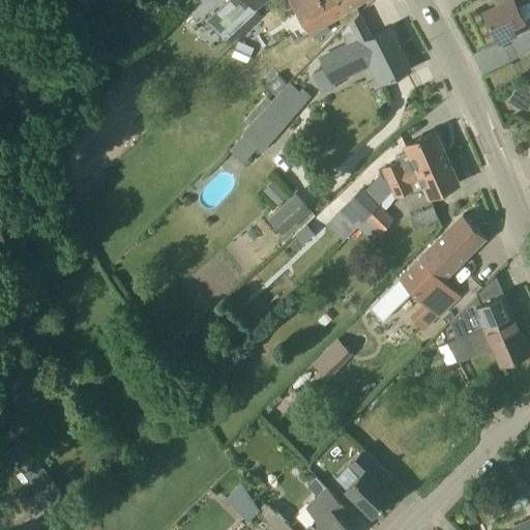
[(262,0),(227,0),(208,19),(226,39),(256,10),(253,7),(262,0)]
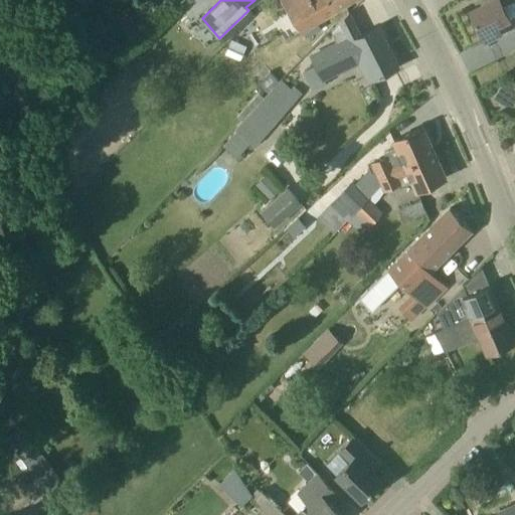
[(352,0),(283,0),(291,12),(282,18),(294,37),(352,0)]
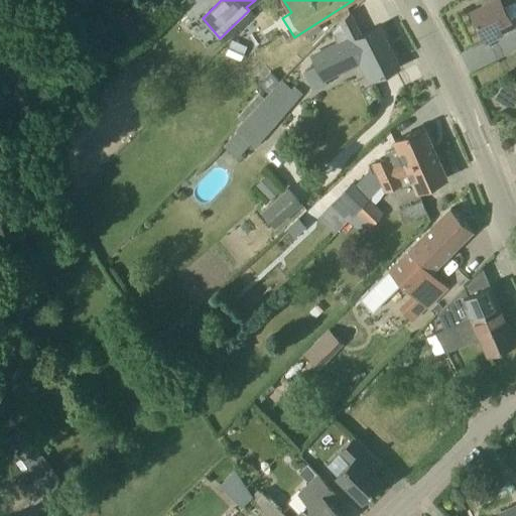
[(515,0),(484,0),(486,3),(472,9),(483,32),(511,19),(505,5),(515,0)]
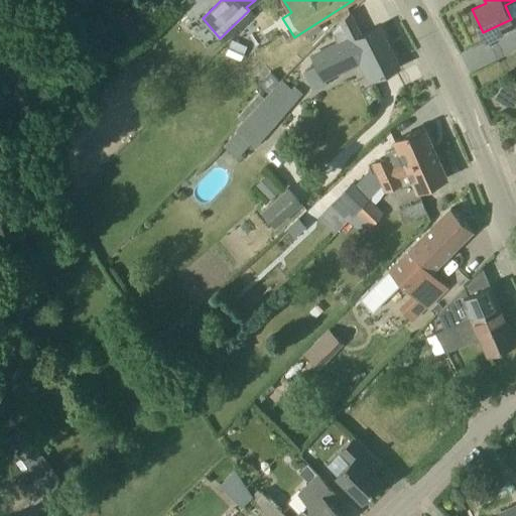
[(361,61),(370,81),(399,67),(387,41),(380,26),(362,35),(350,11),(336,25),(332,30),(338,44),(311,56),(315,66),(304,72),(313,92),(328,85),(325,79),(361,61)]
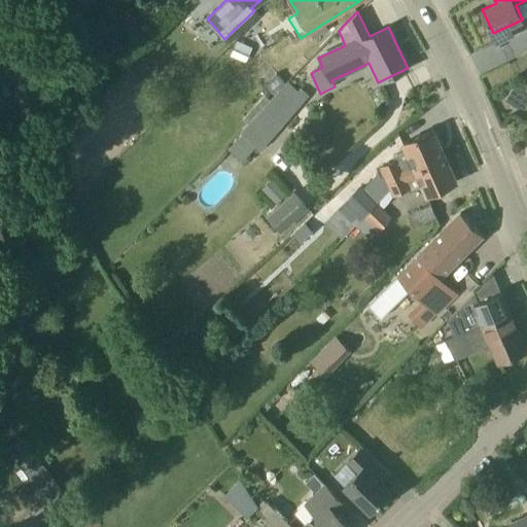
[(253,48),(247,45),(238,40),(231,56),(246,63),(253,48)]
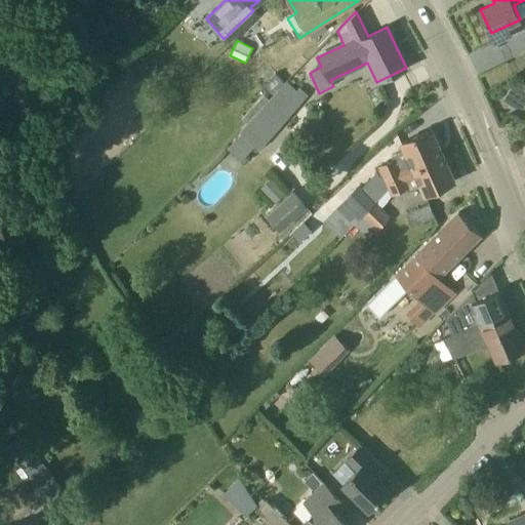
[(239,131),(241,133),(231,146),(237,152),(238,151),(243,155),(254,145),(259,150),(305,98),(285,82),(269,99),(247,122),(239,131)]
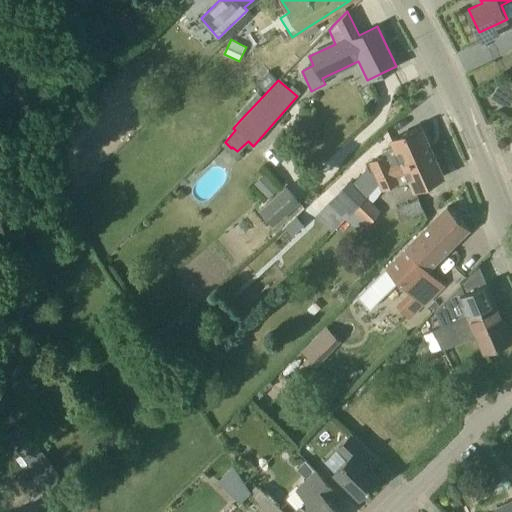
[(433,153),(421,125),(393,138),(396,146),(383,152),(385,156),(366,164),(370,173),(376,171),(379,176),(433,153)]
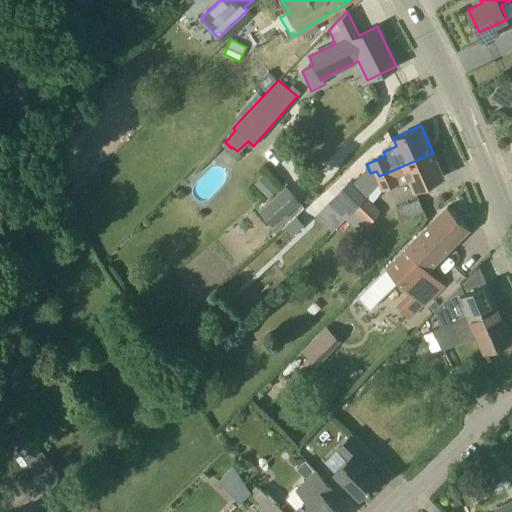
[(379,176),(381,180),(385,189),(397,183),(399,185),(412,180),(416,189),(444,176),(433,153),(379,176)]
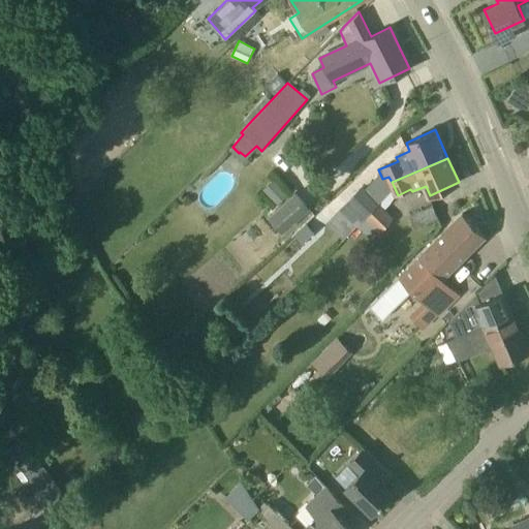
[(274,179),(263,189),(278,205),(288,194),(274,179)]
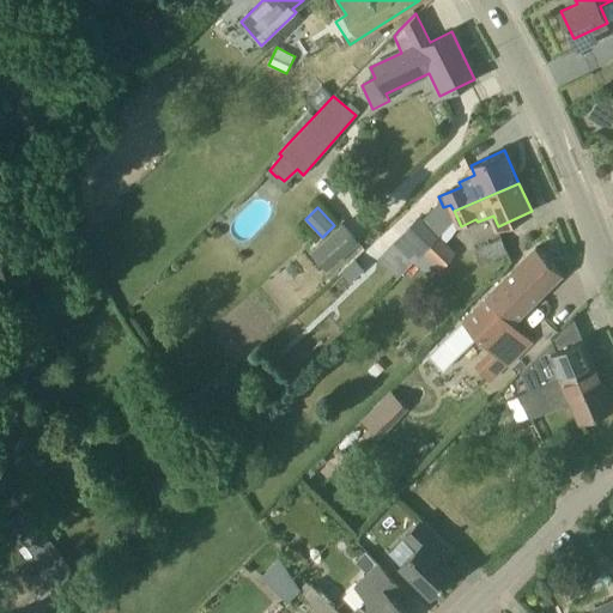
[(437,236),(410,208),(390,229),(399,240),(395,244),(413,262),(437,236)]
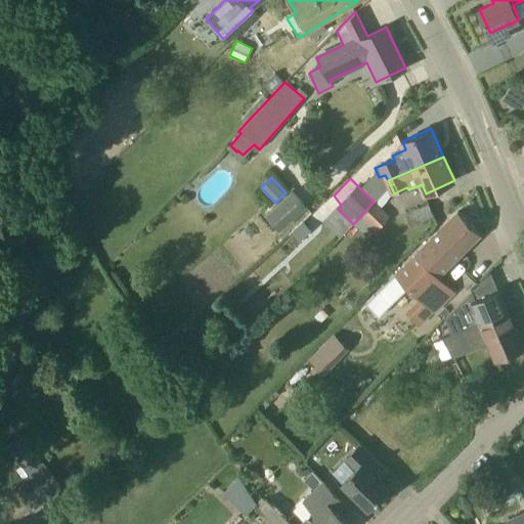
[(294,189),(266,214),(280,230),(308,206),(294,189)]
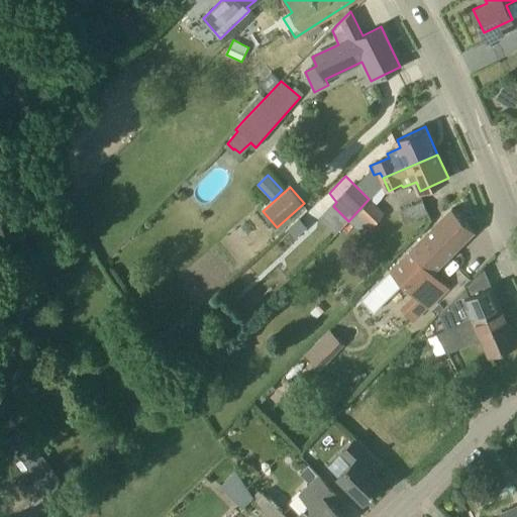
[(369,199),(348,221),(364,235),(373,225),(384,214),(375,205),(369,199)]
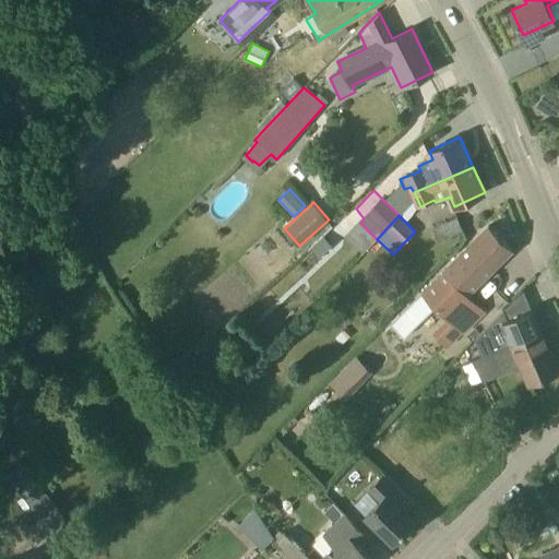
[(458,217),(432,228),(438,241),(463,230),(458,217)]
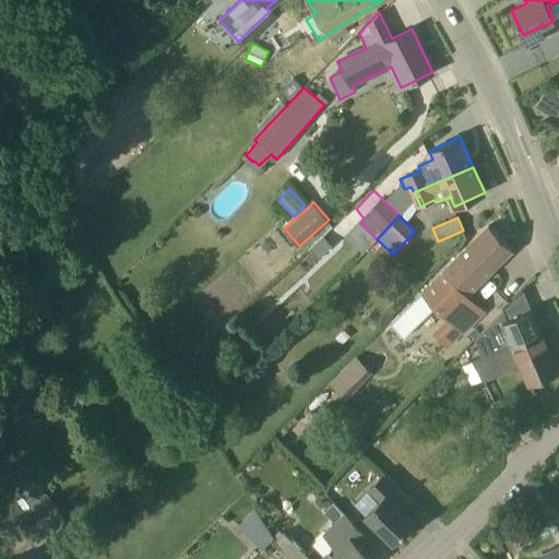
[(0,247),(12,227),(0,221),(0,247)]
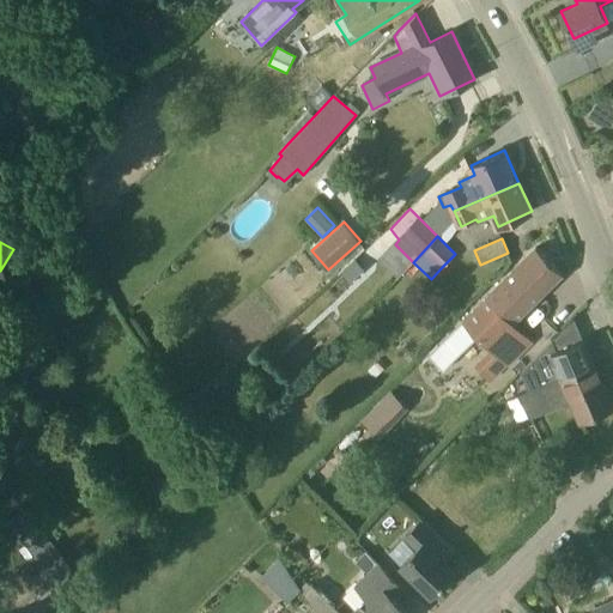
[(513,321),(562,273),(536,248),(462,320),(429,352),(443,368),(478,335),(508,365),(532,341),(513,321)]
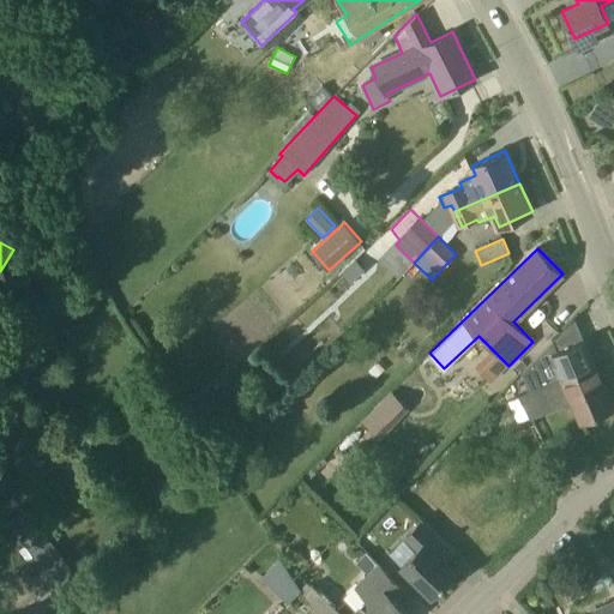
[(595,363),(575,319),(522,373),(530,390),(519,395),(519,396),(507,402),(509,402),(531,392),(595,363)]
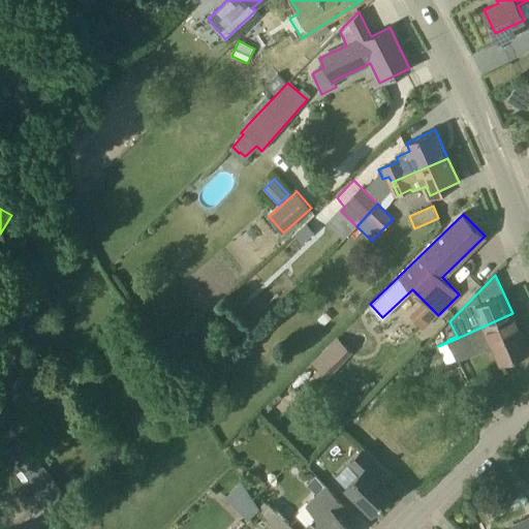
[(528,353),(528,352),(512,313),(458,338),(449,342),(438,346),(446,365),(458,361),(493,345),(500,365),(528,352),(528,353)]
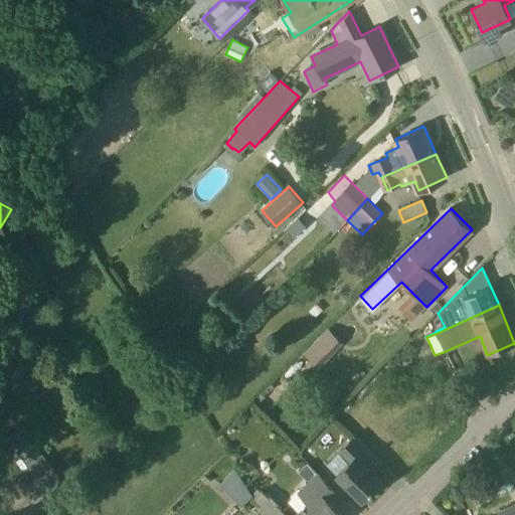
[(315,355),(336,334),(330,328),(310,349),(315,355)]
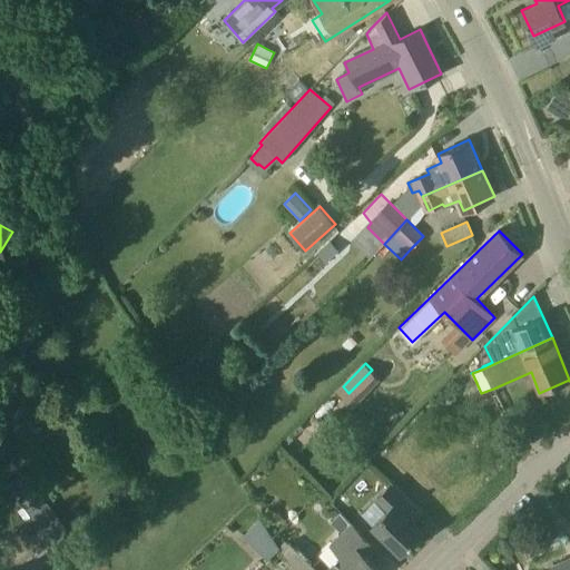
[(497,393),(491,396),(500,415),(505,413),(497,393)]
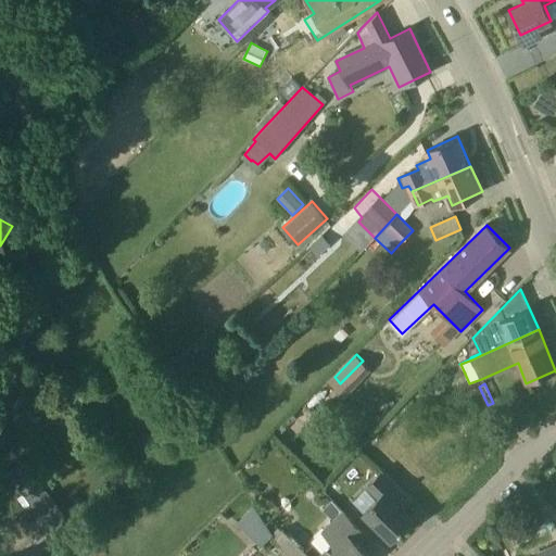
[(363,420),(354,429),(362,437),(370,427),(363,420)]
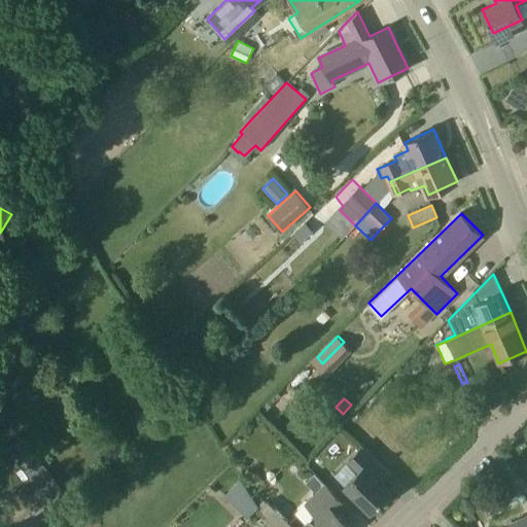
[(444,415),(430,425),(437,435),(452,425),(444,415)]
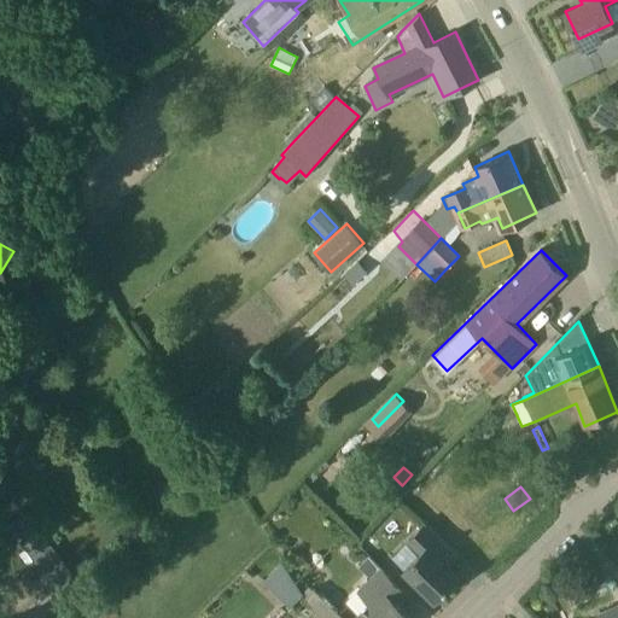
[(28,511),(7,526),(33,560),(28,564),(50,594),(74,576),(28,511)]
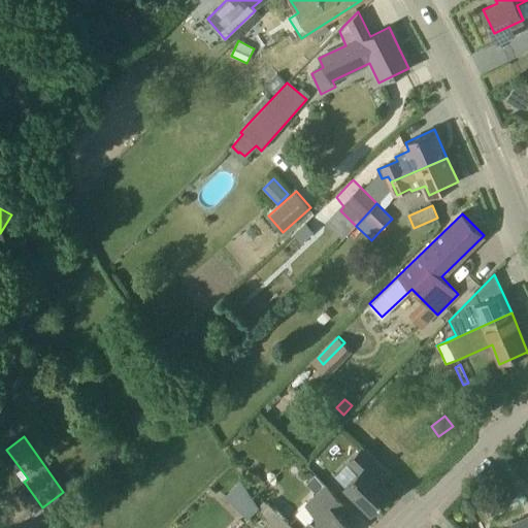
[(392,492),(382,482),(391,473),(363,446),(348,461),(358,471),(344,486),(371,513),(392,492)]
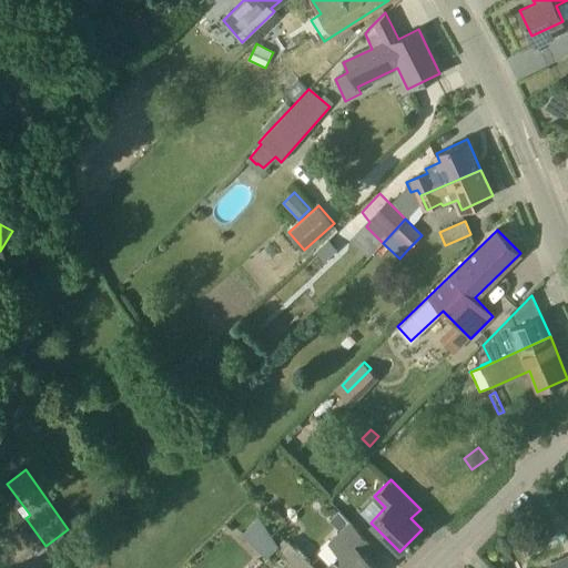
[(327,564),(332,567),(378,567),(363,553),(373,543),(352,523),(340,510),(330,519),(342,533),(331,543),(340,551),(327,564)]
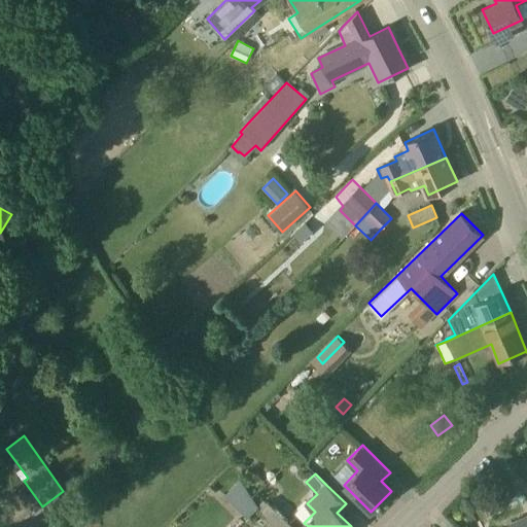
[(241,480),(224,496),(247,518),(258,506),(241,480)]
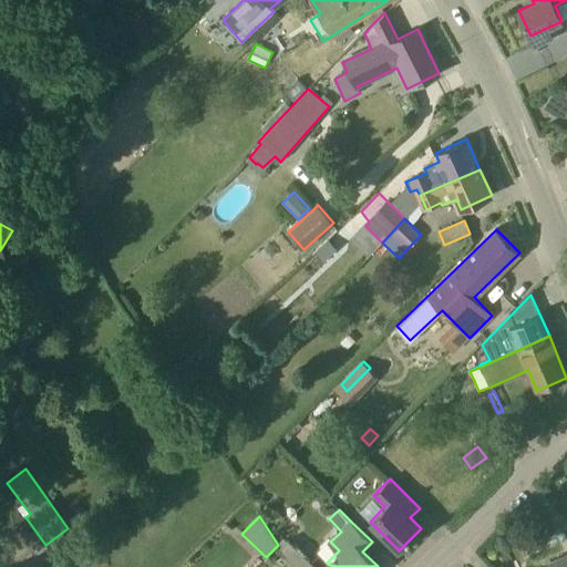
[(316,566),(288,539),(279,548),(287,559),(285,562),(289,566),(316,566)]
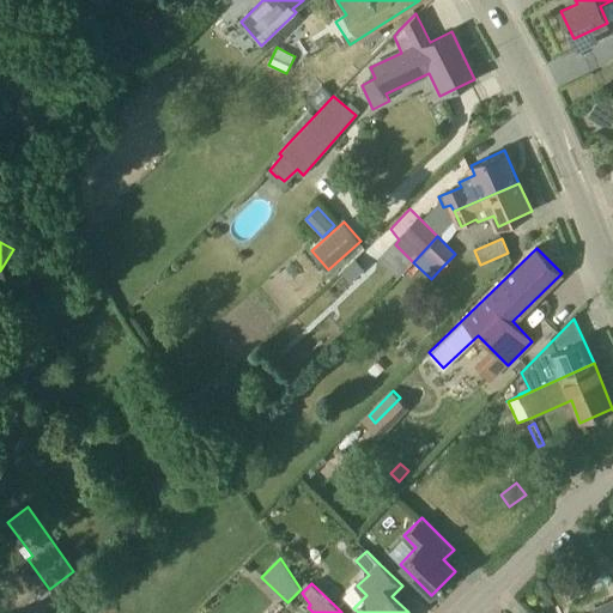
[(612,612),(612,599),(594,608),(596,612),(612,612)]
